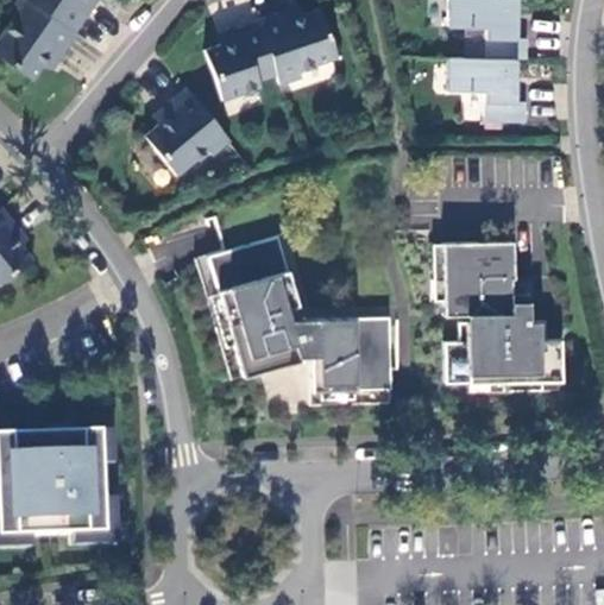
[(18,17),(0,42),(0,54),(37,80),(46,65),(52,57),(61,62),(81,33),(79,32),(32,0),(20,0),(12,13),(18,17)]
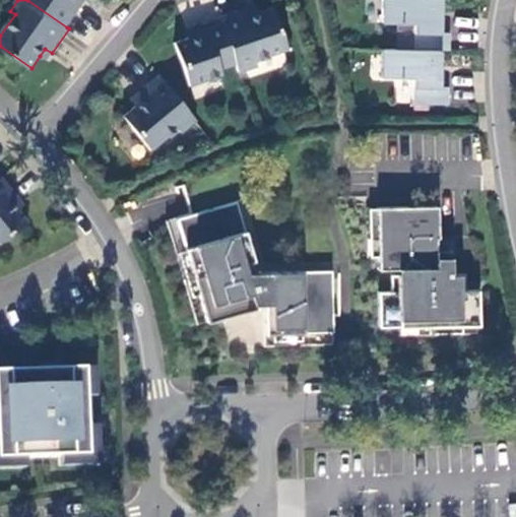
[(27,0),(67,27),(84,4),(79,0),(27,0)]
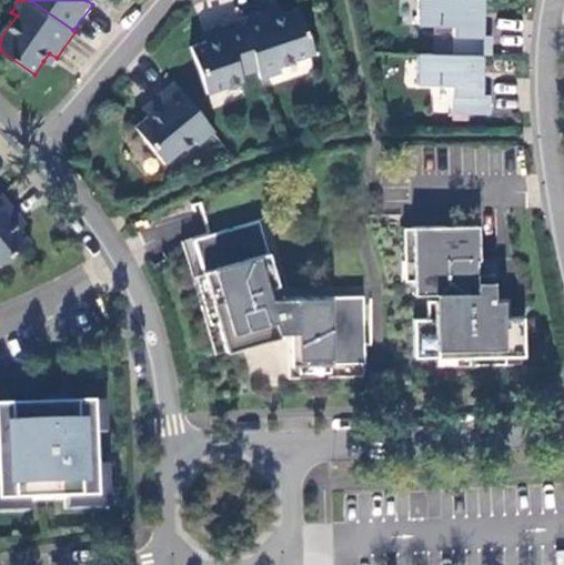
[(485,0),(421,0),(422,26),(455,27),(455,56),(484,57),(494,58),(495,37),(485,37),(485,0)]
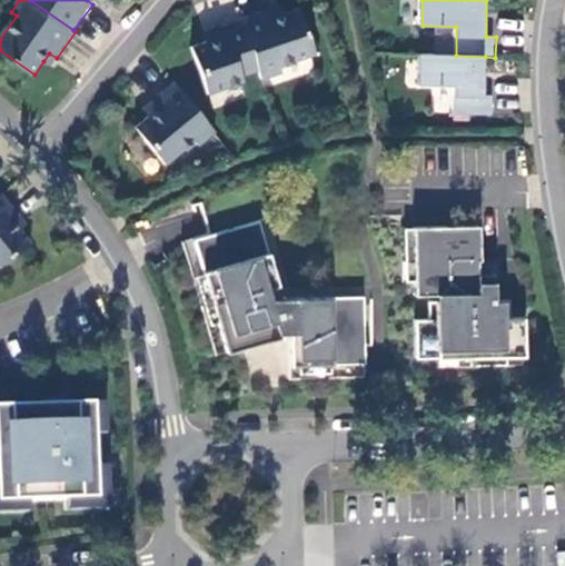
[(283,6),(276,8),(278,17),(288,13),(283,6)]
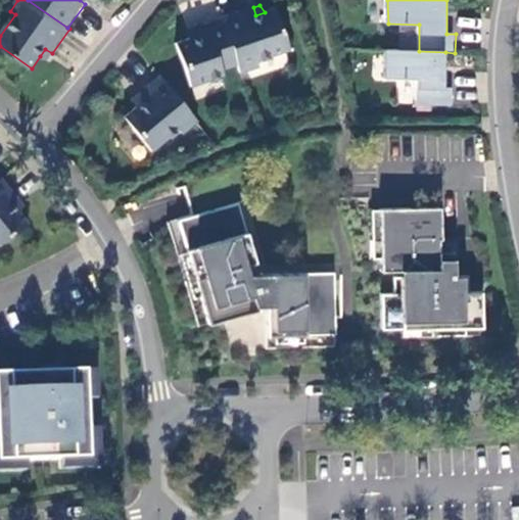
[(225,16),(225,18),(238,57),(240,64),(243,73),(262,66),(261,60),(293,50),(279,8),(265,12),(255,15),(253,7),(225,16)]
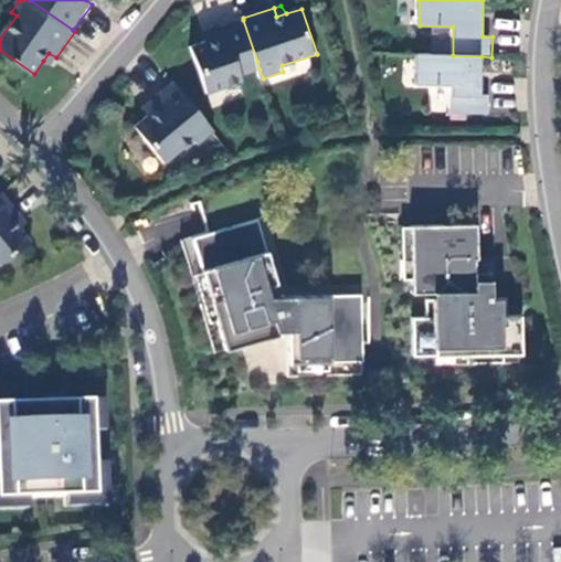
[(193,45),(209,93),(245,81),(243,75),(241,67),(257,62),(243,20),(214,29),(218,38),(209,41),(193,45)]
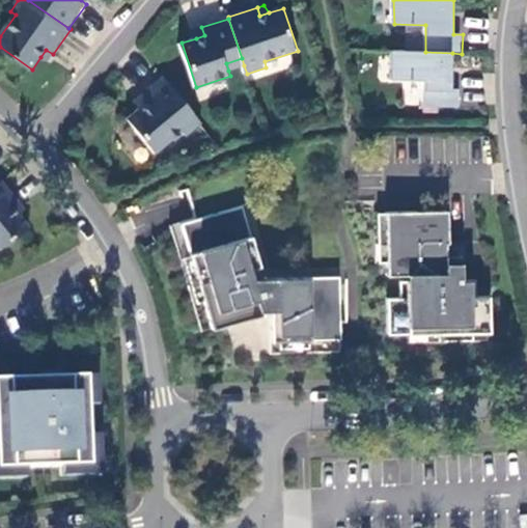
[(201,27),(195,30),(196,38),(204,35),(201,27)]
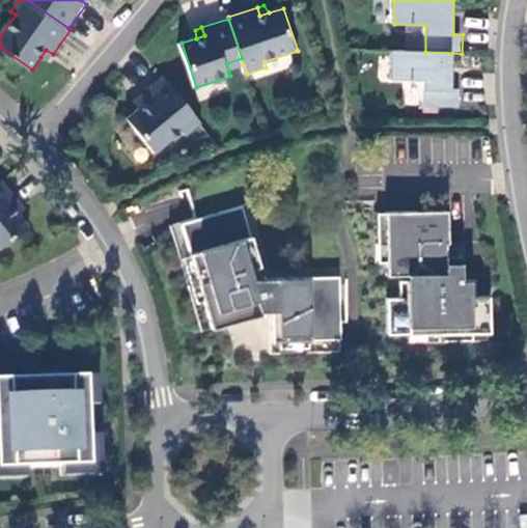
[(46,50),(40,57),(49,60),(53,54),(46,50)]
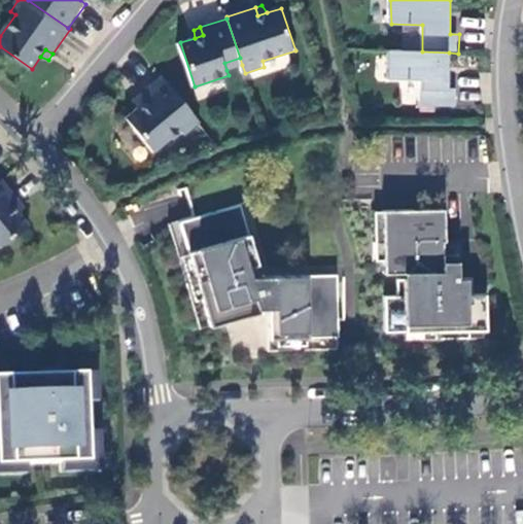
[(422,51),(390,50),(389,78),(421,80),(420,106),(457,107),(457,89),(449,89),(449,53),(422,51)]
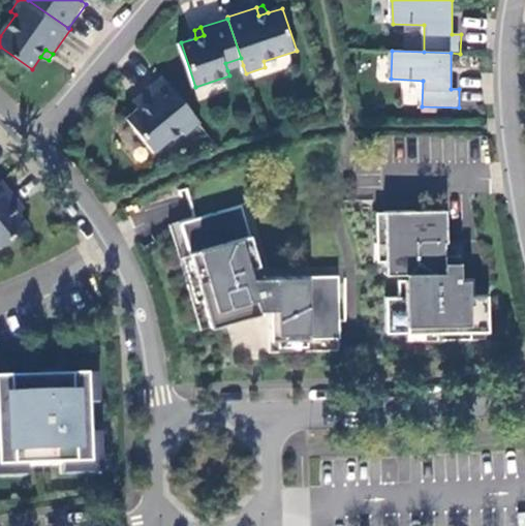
[(225,63),(227,70),(243,65),(241,58),(225,63)]
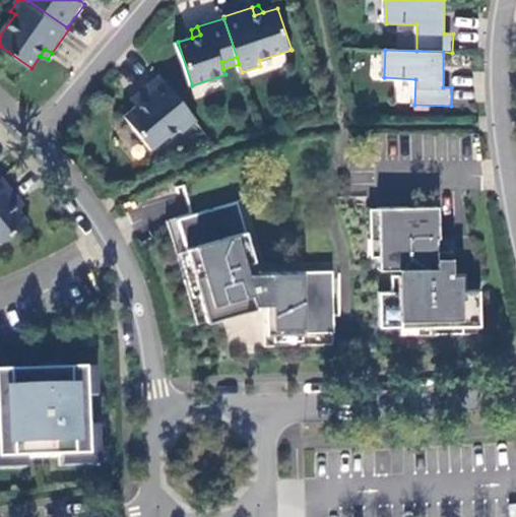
[(199,120),(163,74),(139,92),(144,99),(137,105),(126,114),(153,148),(181,127),(184,132),(199,120)]
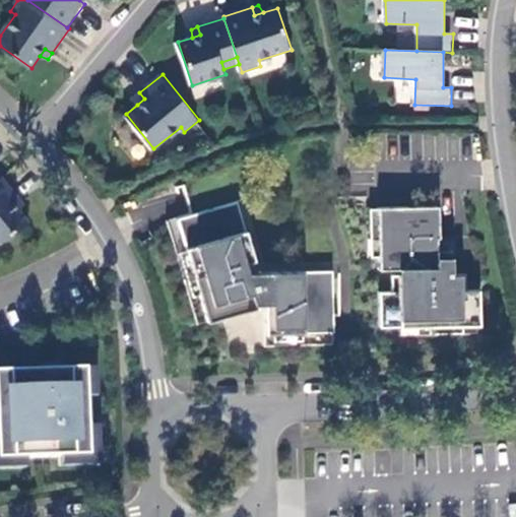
[(144,99),(139,92),(134,97),(137,105),(144,99)]
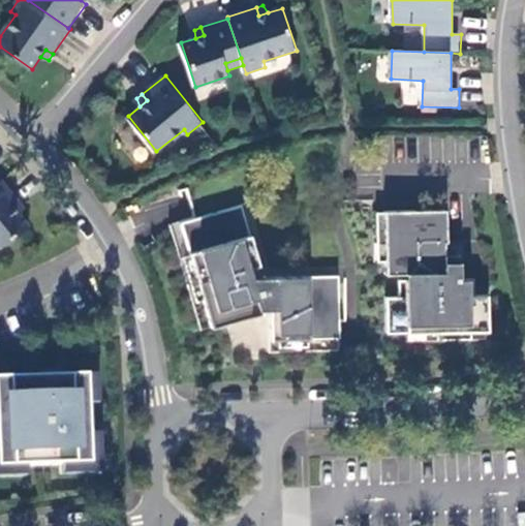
[(21,205),(3,182),(0,184),(0,249),(7,247),(29,228),(20,217),(14,210),(21,205)]
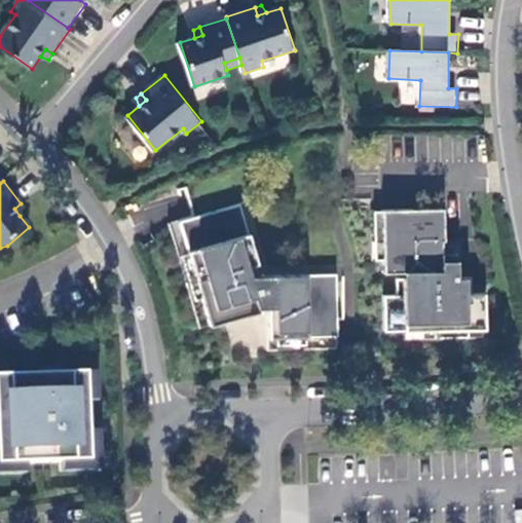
[(21,203),(14,209),(20,216),(25,209),(21,203)]
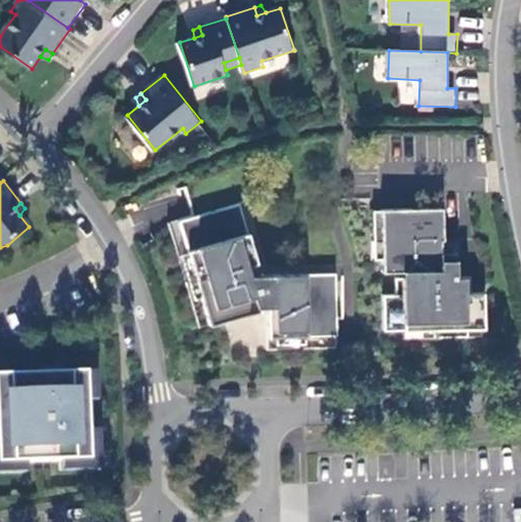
[(241,203),(182,219),(211,325),(262,311),(261,307),(256,290),(249,267),(255,265),(258,264),(241,203)]
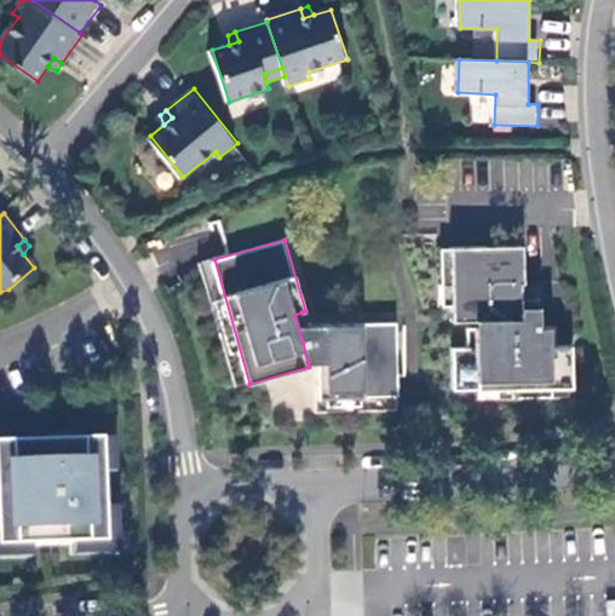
[(524,247),(452,247),(453,308),(453,321),(494,321),(513,321),(513,285),(523,285),(526,283),(524,247)]
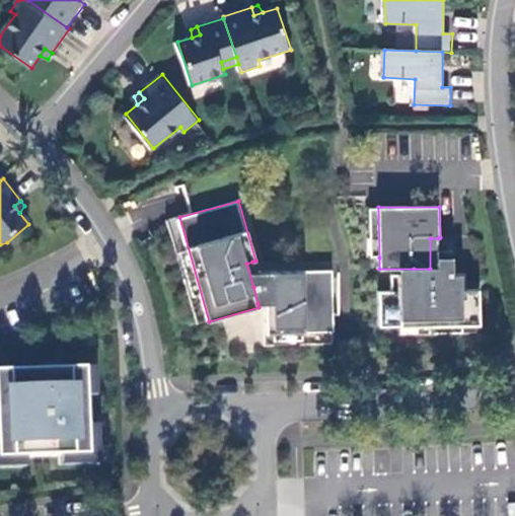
[(430,269),(414,269),(414,275),(452,275),(452,250),(438,250),(438,238),(430,238),(430,269)]
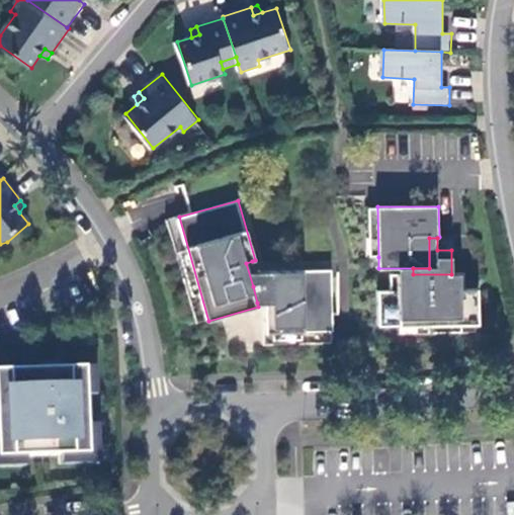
[(252,261),(246,263),(253,286),(257,303),(265,303),(265,302),(272,302),(271,291),(271,271),(255,271),(252,261)]
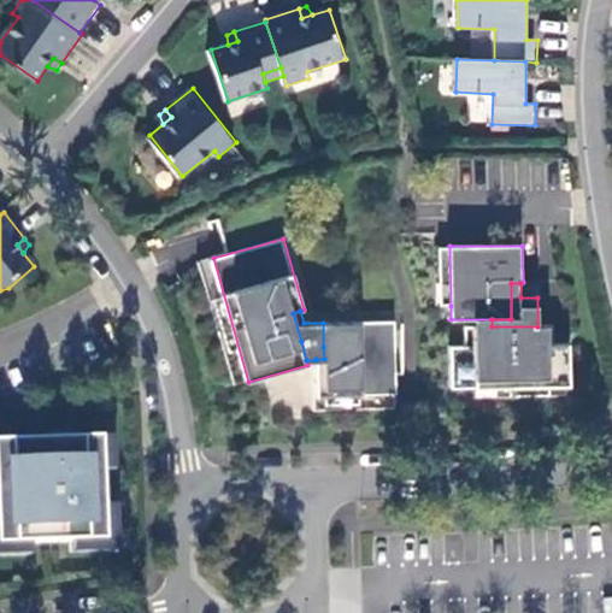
[(396,322),(323,323),(323,347),(324,359),(316,359),(316,360),(316,395),(399,394),(396,322)]
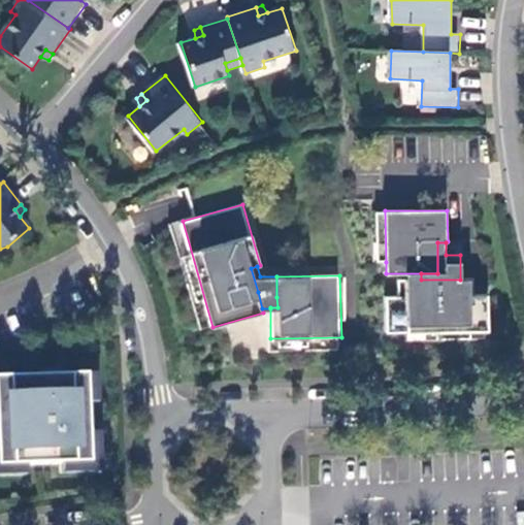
[(399,296),(387,297),(388,332),(488,331),(487,295),(476,295),(476,279),(460,280),(421,280),(399,281),(399,296)]
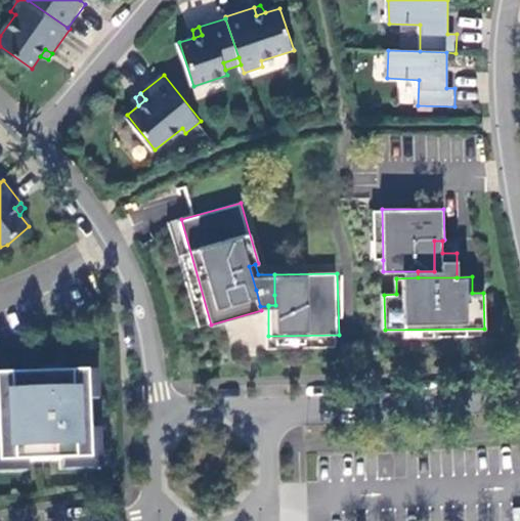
[(0,373),(0,462),(43,460),(91,459),(87,371),(56,372),(58,400),(52,400),(51,390),(48,390),(47,372),(0,373)]
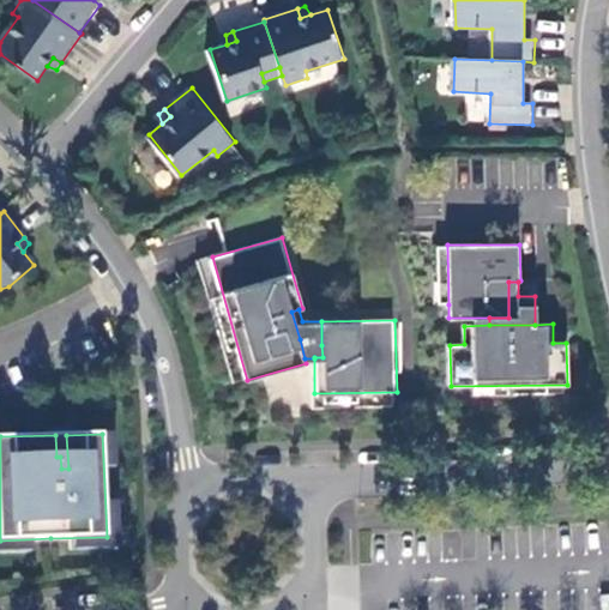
[(66,435),(55,435),(56,457),(60,457),(61,469),(68,469),(66,435)]
